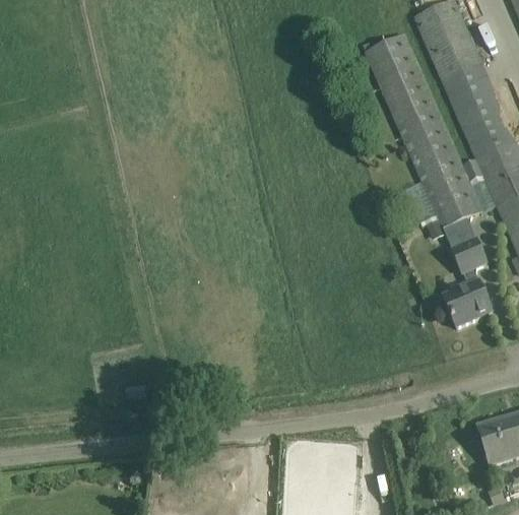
[(475,157),(482,174),(518,256),(518,149),(453,0),(451,0),(414,16),(475,157)]
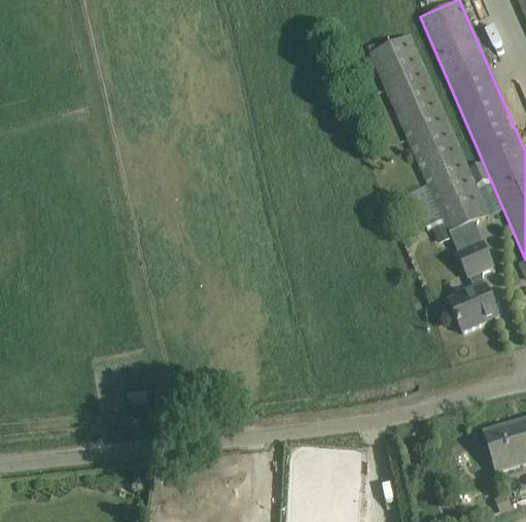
[(489,176),(482,160),(467,166),(409,34),(369,51),(444,221),(431,227),(437,242),(451,236),(449,231),(488,213),(475,183),(489,176)]
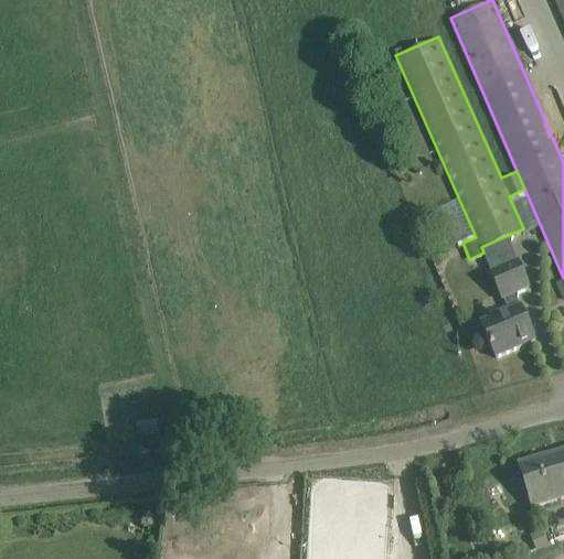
[(528,285),(517,258),(490,269),(501,297),(502,296),(508,308),(480,320),(495,355),(534,339),(519,303),(513,291),(528,285)]
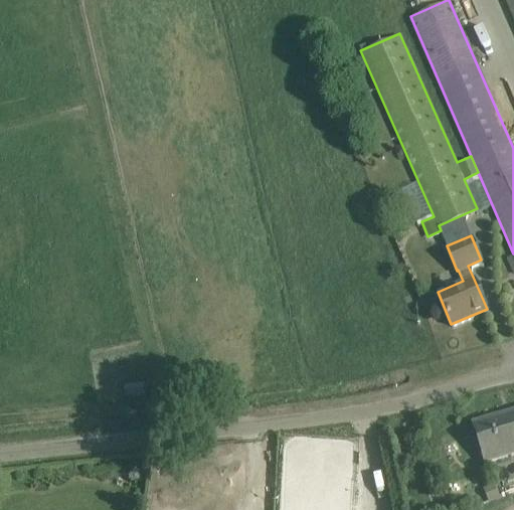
[(513,451),(513,408),(473,420),(484,460),(513,451)]
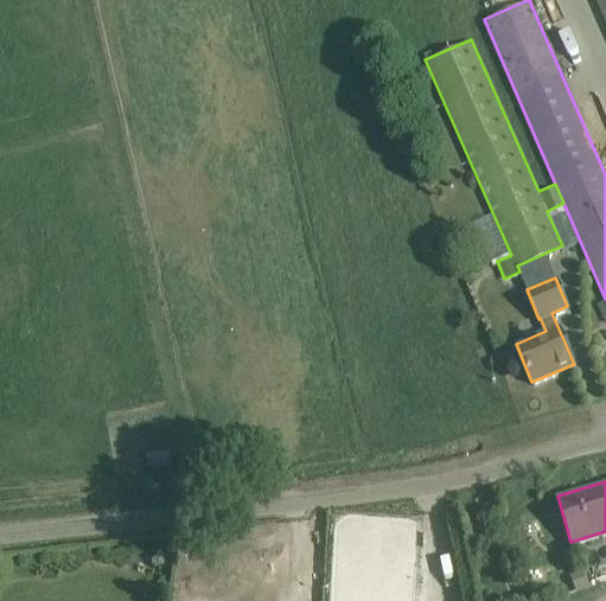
[(275,544),(265,548),(270,567),(282,563),(275,544)]
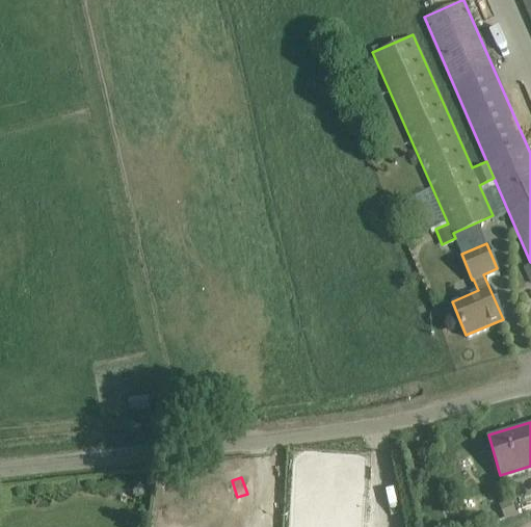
[(505,515),(514,510),(509,498),(500,502),(505,515)]
